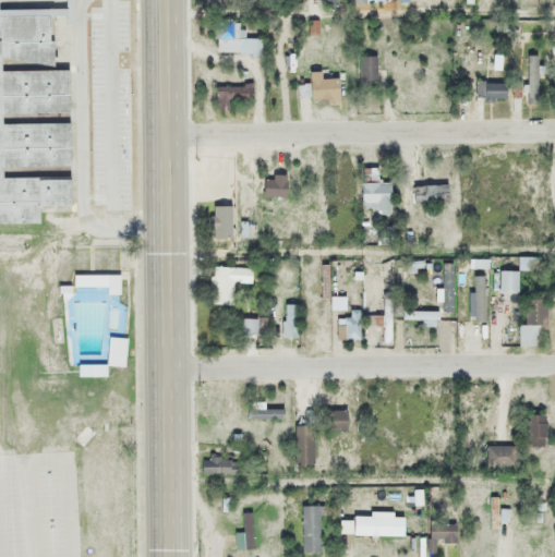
[(0,0),(0,223),(40,225),(40,206),(71,206),(71,178),(4,177),(4,166),(71,166),(71,123),(4,123),(4,112),(70,113),(70,69),(53,69),(55,17),(73,17),(73,0),(0,0)]
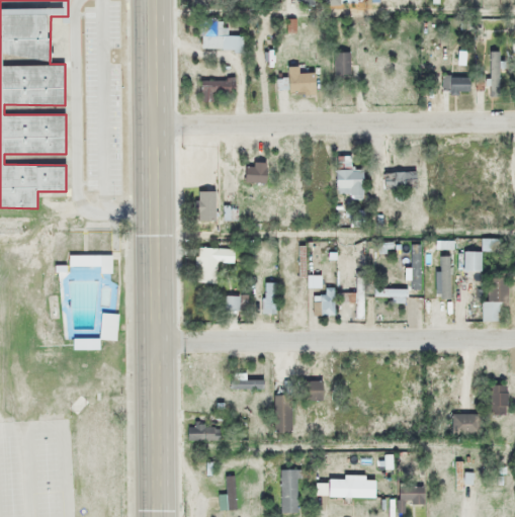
[(201,50),(244,50),(243,34),(225,35),(225,18),(201,19),(201,50)]
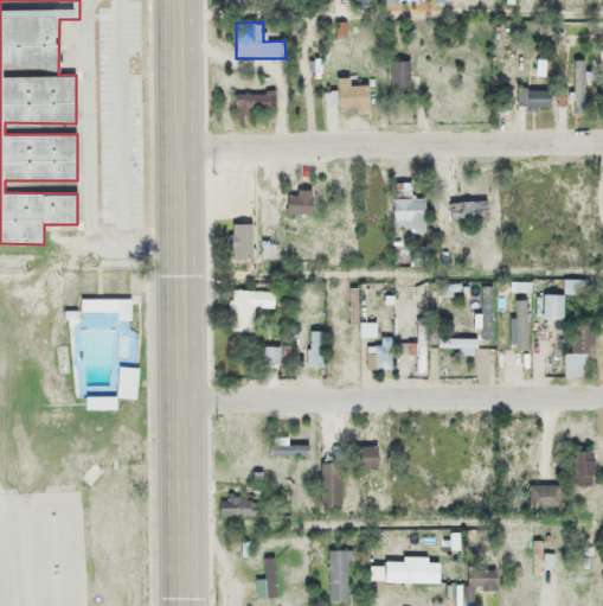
[(392,61),(392,89),(411,89),(411,61),(392,61)]
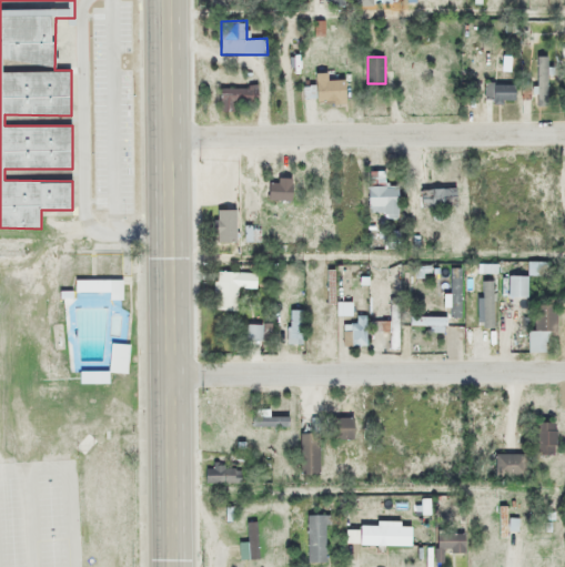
[(346,79),(330,79),(330,72),(315,72),(316,85),(304,85),(305,97),(318,97),(318,105),(346,104),(346,79)]
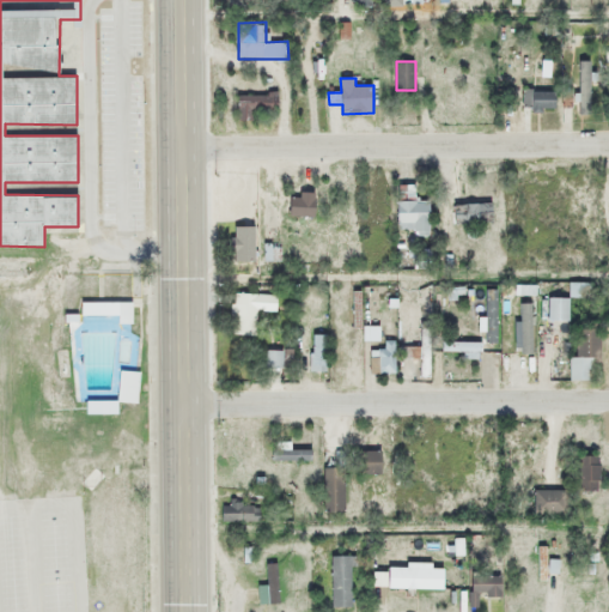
[(574,86),(574,113),(592,113),(592,86),(574,86)]
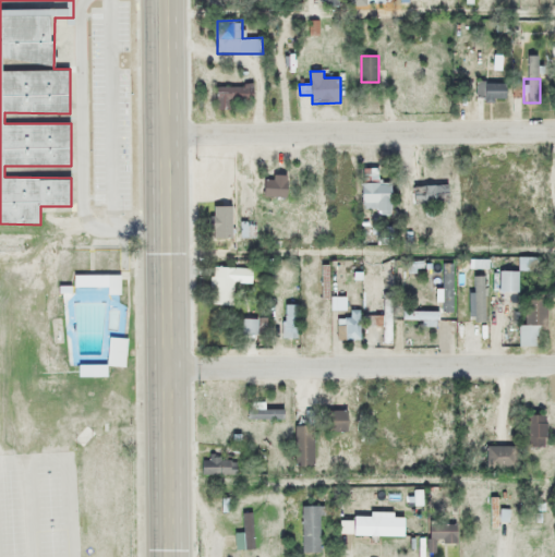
[(506,82),(478,82),(478,101),(506,101),(506,82)]
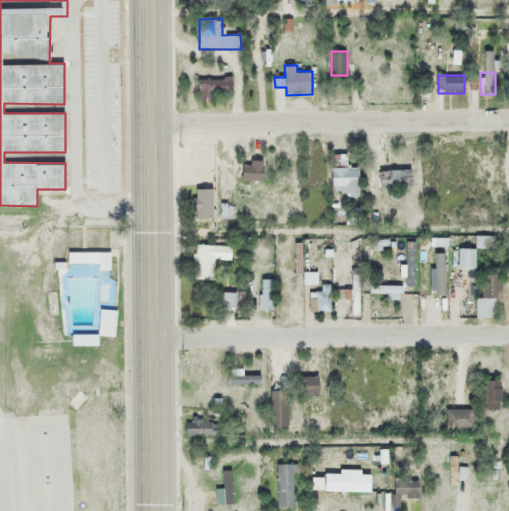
[(199,79),(199,101),(214,101),(214,94),(233,94),(233,79),(199,79)]
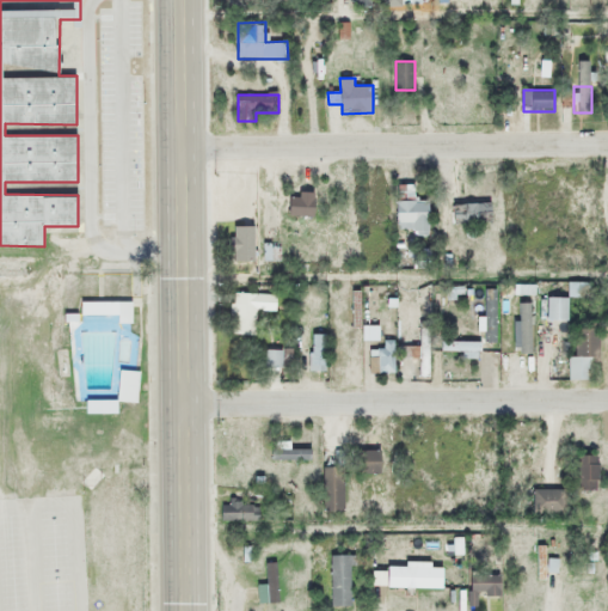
[(315,193),(289,193),(289,215),(315,215),(315,193)]
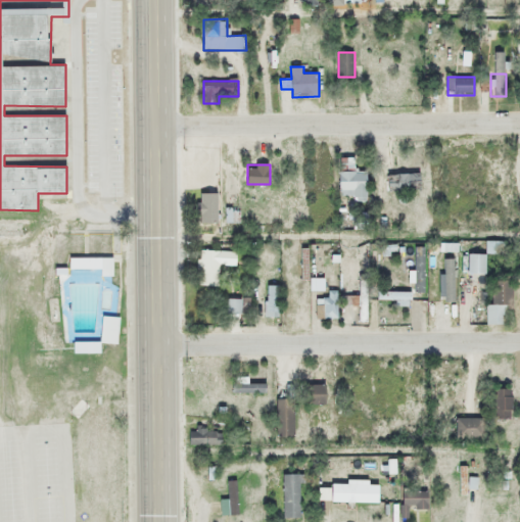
[(339,196),(367,196),(367,171),(339,171),(339,196)]
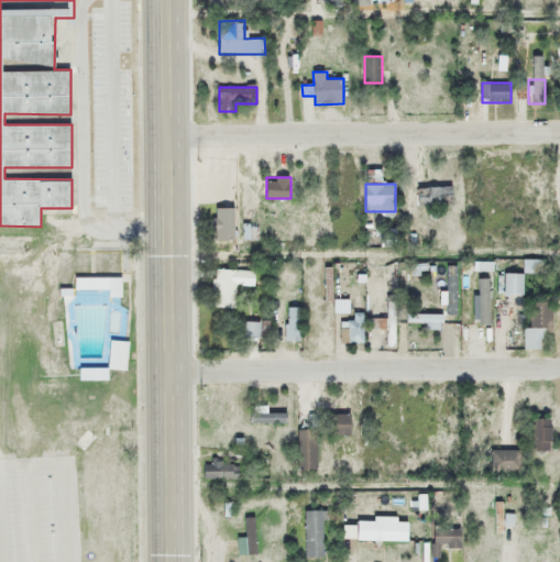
[(454,186),(417,186),(417,205),(454,205),(454,186)]
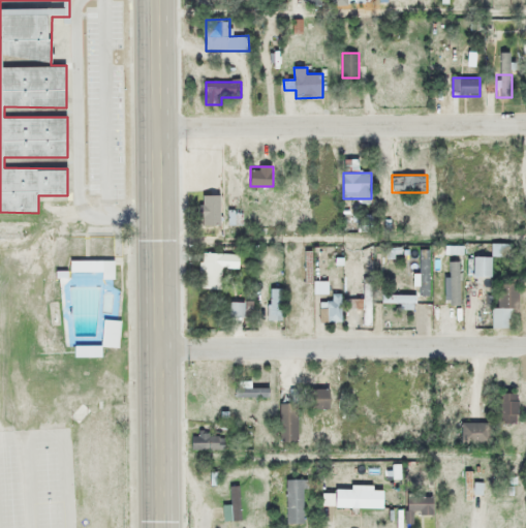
[(221,225),(221,195),(198,195),(199,225),(221,225)]
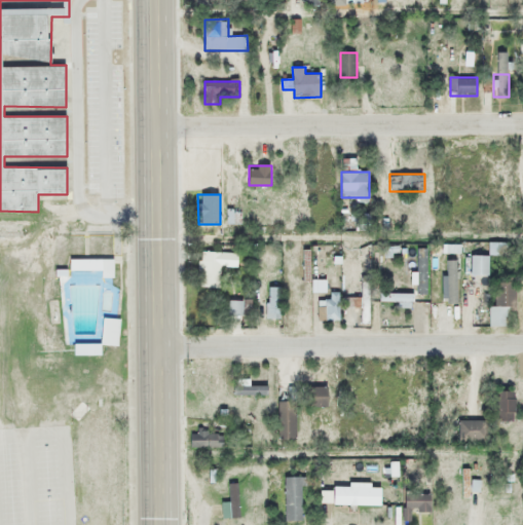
[(243,223),(243,211),(228,211),(228,223),(243,223)]
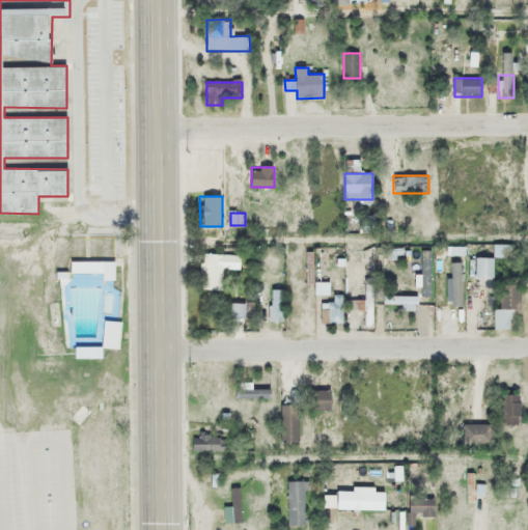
[(496,257),(512,257),(512,246),(496,246),(496,257)]
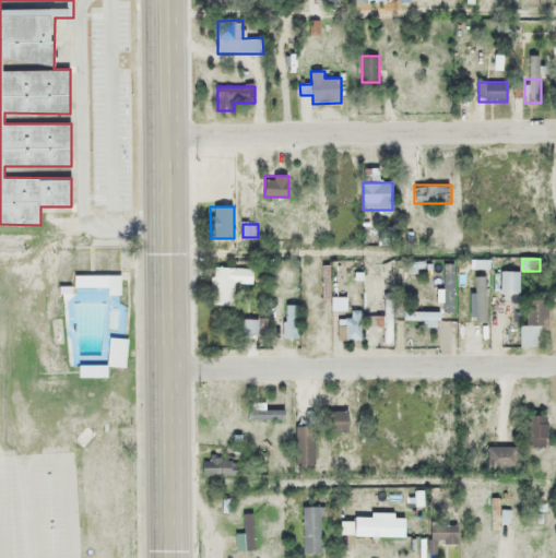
[(213,305),(236,305),(236,284),(252,284),(252,268),(213,268),(213,305)]
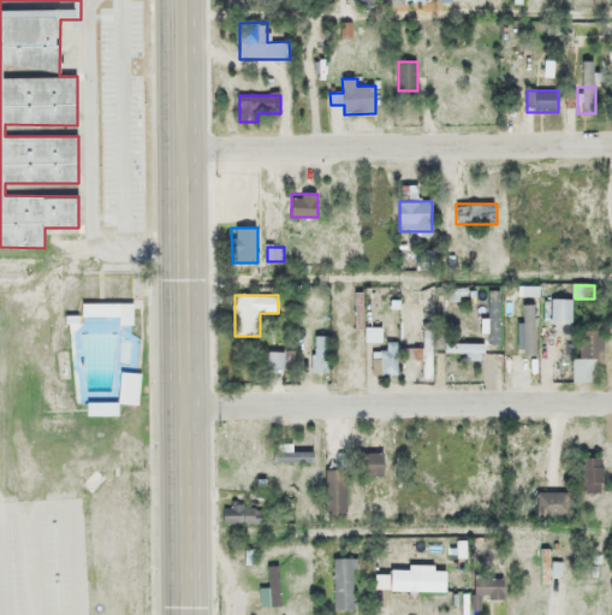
[(605,360),(604,326),(575,326),(576,383),(599,382),(598,360),(605,360)]
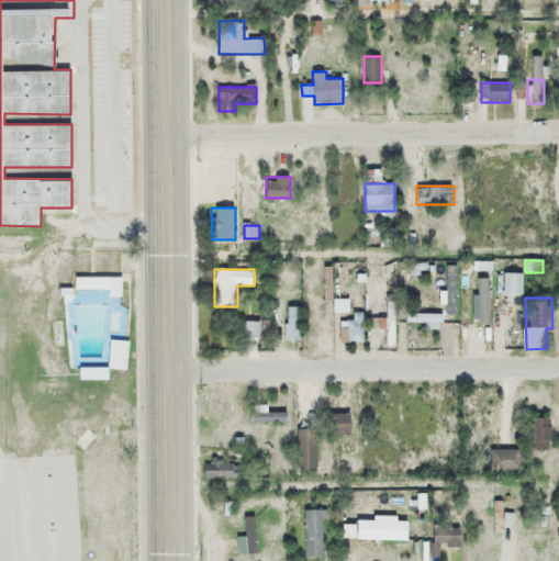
[(395,346),(395,299),(386,299),(386,346),(395,346)]
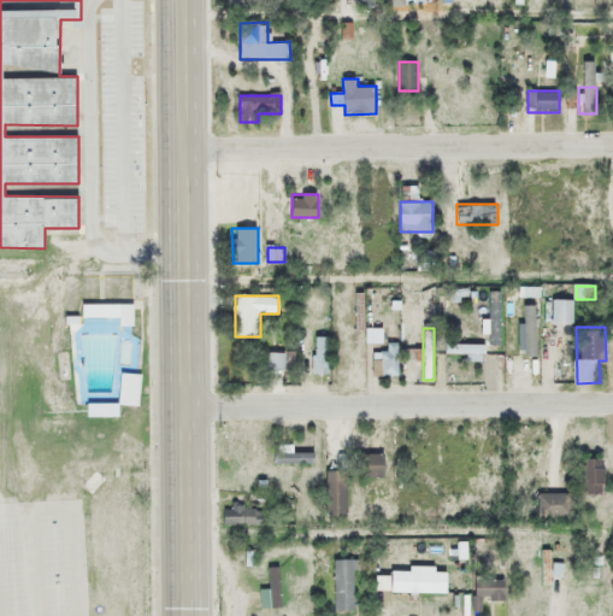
[(314,375),(329,375),(329,338),(314,338),(314,375)]
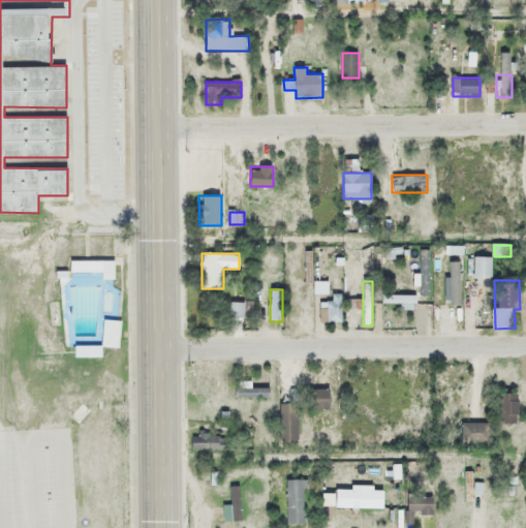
[(343,322),(343,293),(332,293),(332,303),(322,303),(322,322),(343,322)]
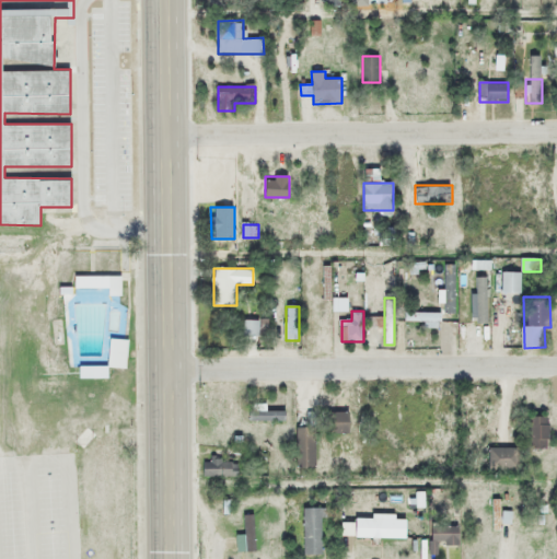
[(442,312),(405,312),(405,321),(442,321),(442,312)]
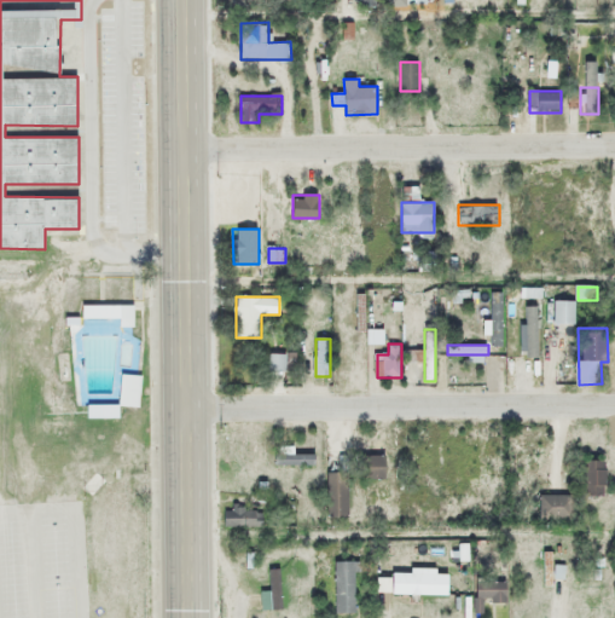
[(511,381),(528,381),(528,345),(511,345),(511,381)]
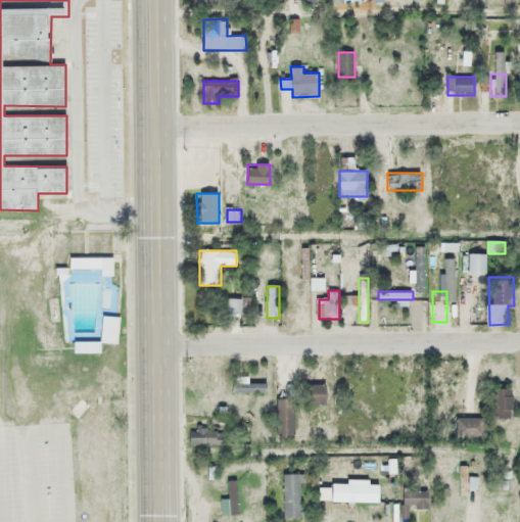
[(311,292),(295,292),(295,319),(311,319),(311,292)]
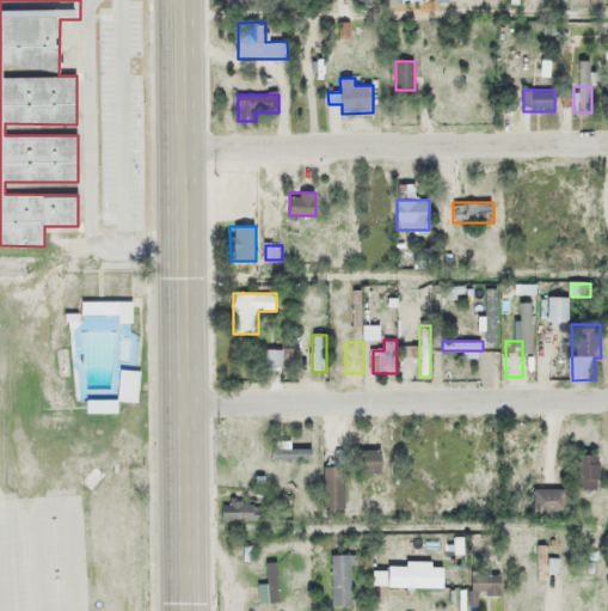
[(139,371),(118,371),(118,403),(139,403),(139,371)]
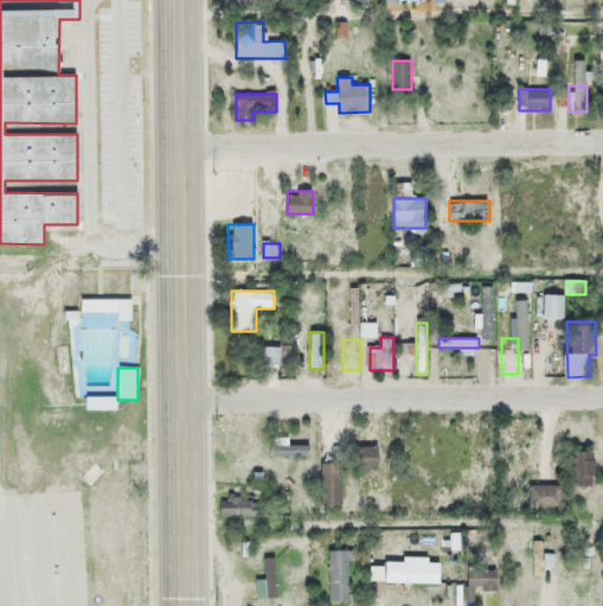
[(379,447),(354,447),(354,471),(379,471),(379,447)]
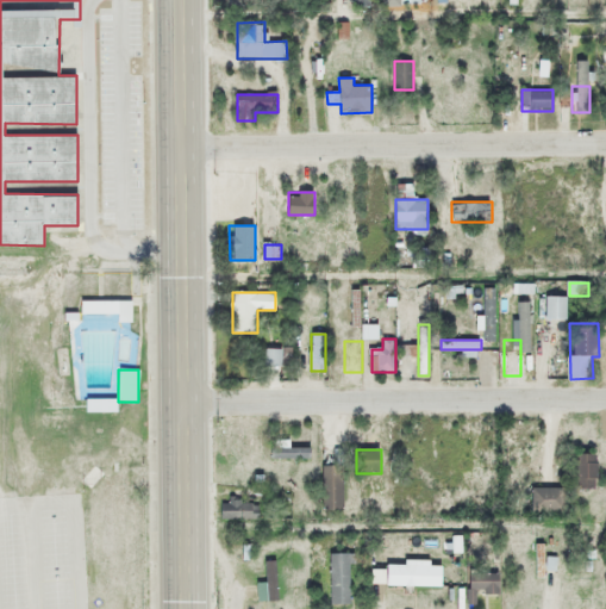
[(597,489),(597,454),(575,454),(575,489),(597,489)]
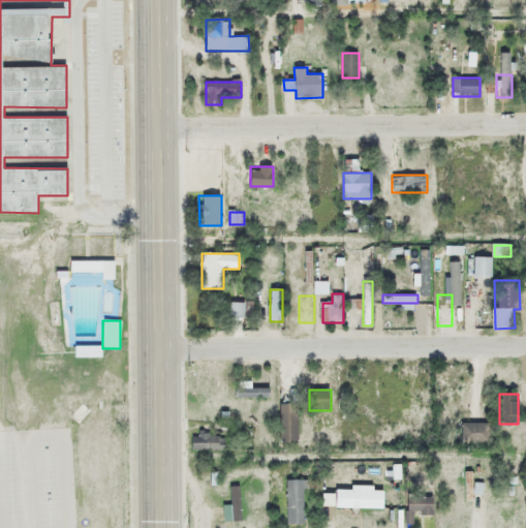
[(299,442),(299,403),(280,403),(280,442),(299,442)]
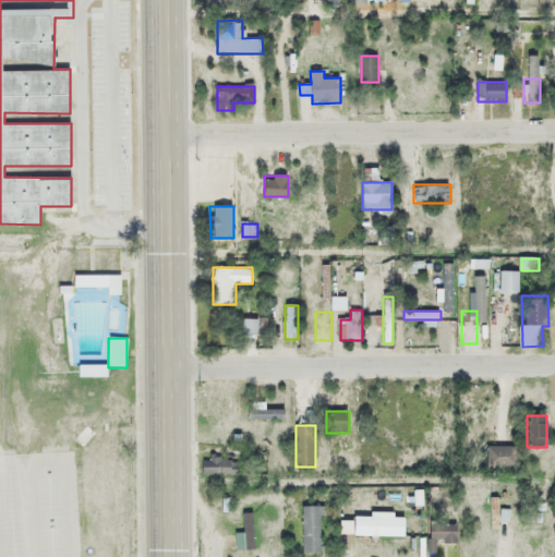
[(518,468),(518,446),(487,446),(487,468),(518,468)]
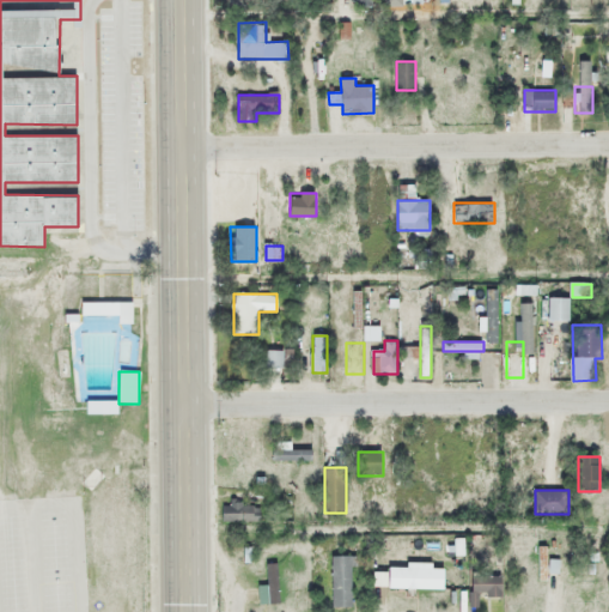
[(332,609),(353,609),(353,557),(332,557),(332,609)]
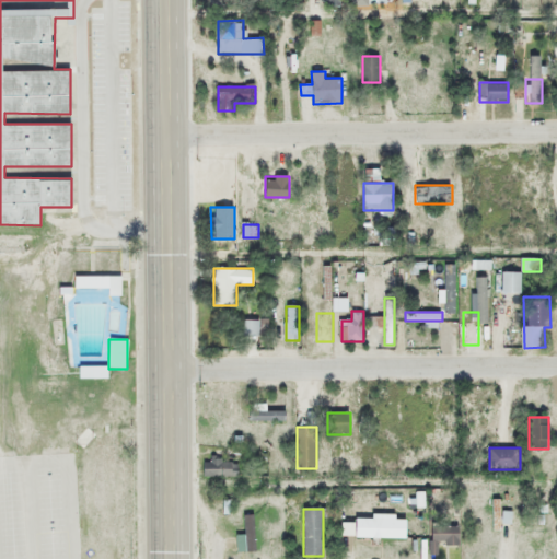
[(512,510),(501,510),(501,523),(512,523),(512,510)]
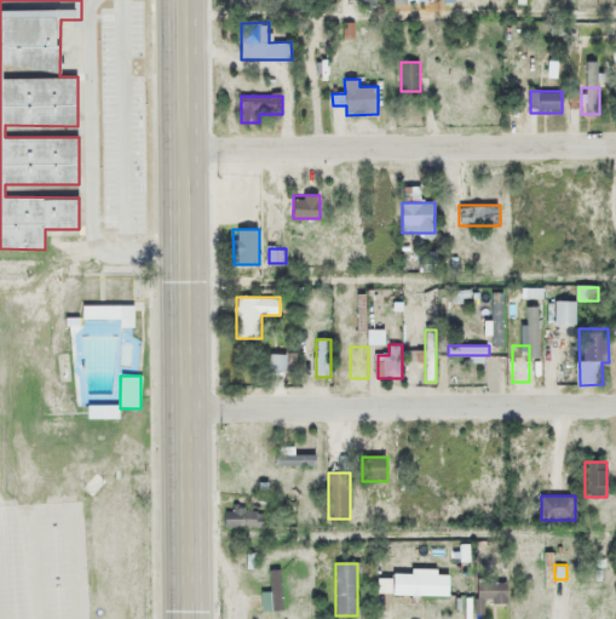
[(285,611),(285,584),(294,584),(294,568),(270,568),(270,592),(263,592),(263,611),(285,611)]
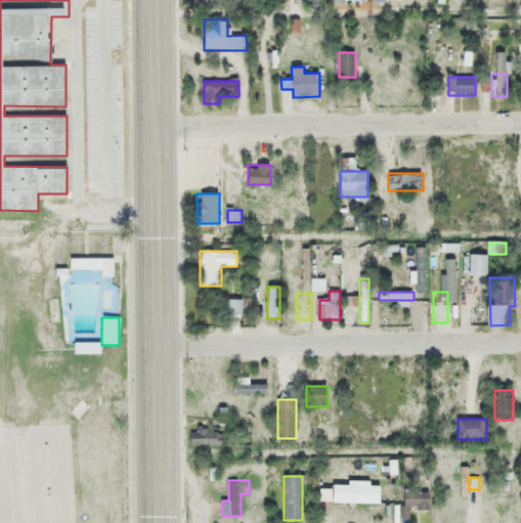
[(332,504),(379,504),(379,486),(332,486),(332,504)]
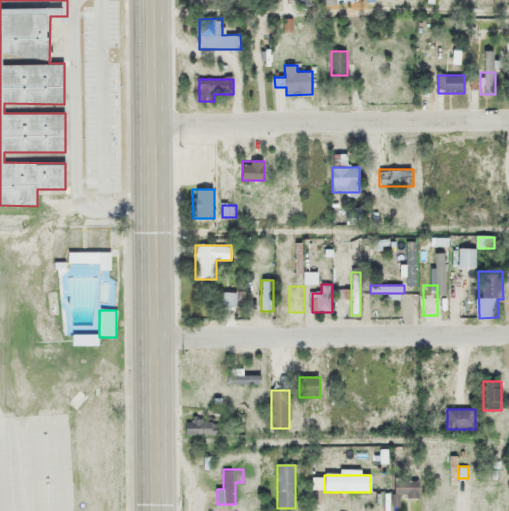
[(394,505),(401,505),(401,498),(419,498),(419,480),(394,480),(394,505)]
